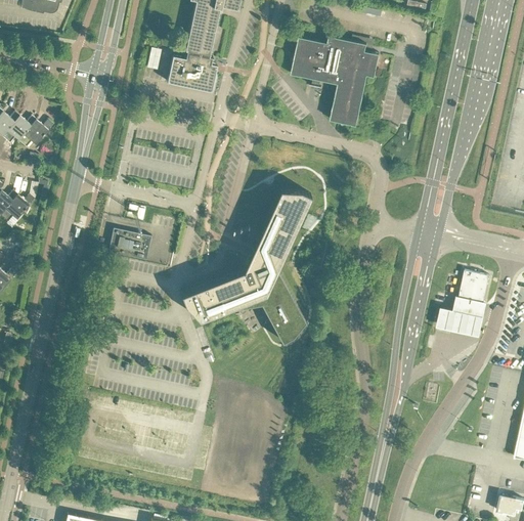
[(19,0),(18,4),(41,9),(42,6),(48,8),(55,4),(55,0),(19,0)]
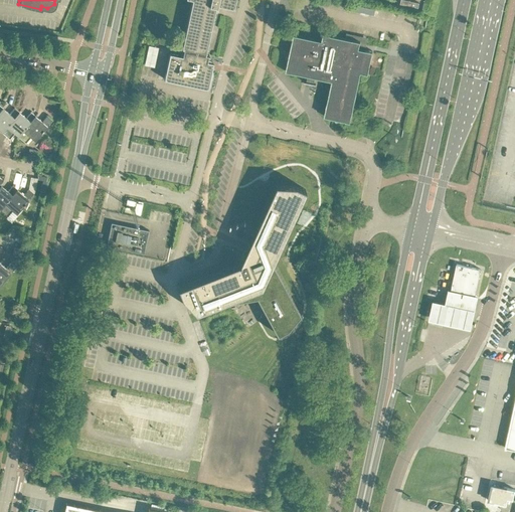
[(183,51),(182,58),(169,55),(163,81),(207,91),(213,64),(207,63),(208,57),(205,56),(215,9),(216,9),(217,7),(233,11),(235,0),(185,0),(186,0),(192,2),(181,50),(183,51)]
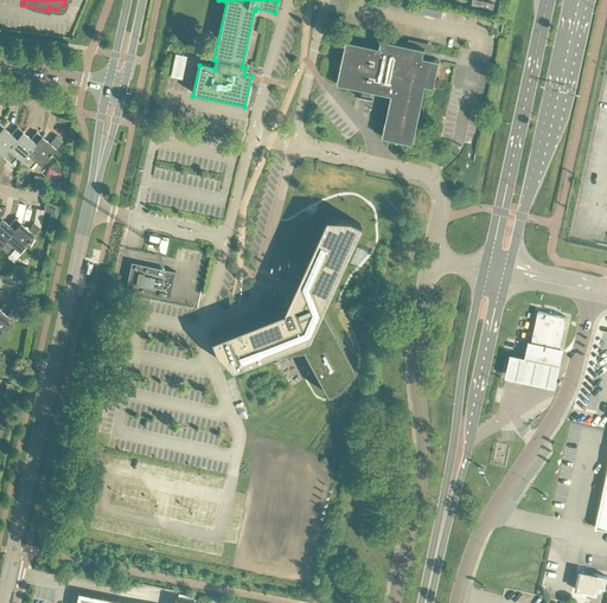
[(401,0),(400,0),(397,12),(410,14),(413,2),(401,0)]
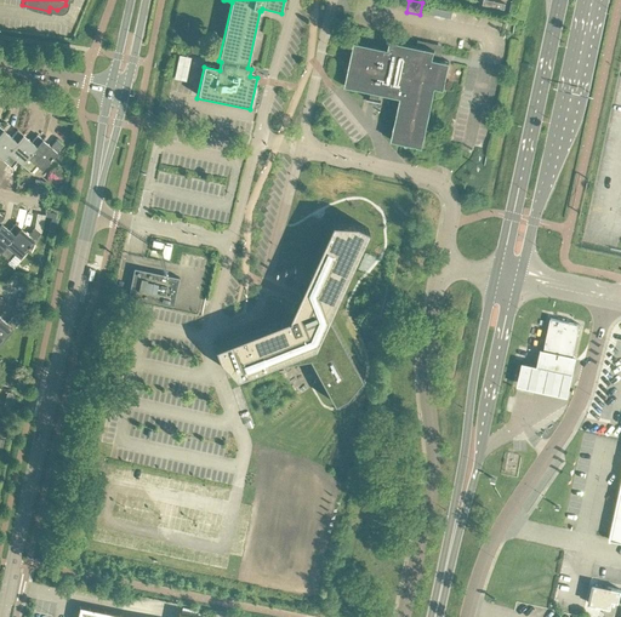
[(484,3),(483,9),(505,13),(506,7),(484,3)]
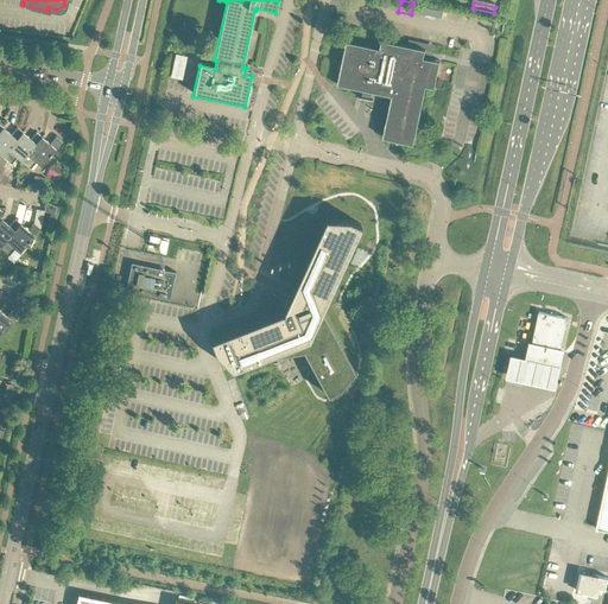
[(372,103),(373,102),(369,102),(372,94),(392,99),(382,140),(413,146),(426,88),(435,90),(441,64),(424,61),(425,51),(424,51),(416,49),(381,42),(380,50),(347,43),(337,87),(363,93),(361,100),(359,100),(372,103)]
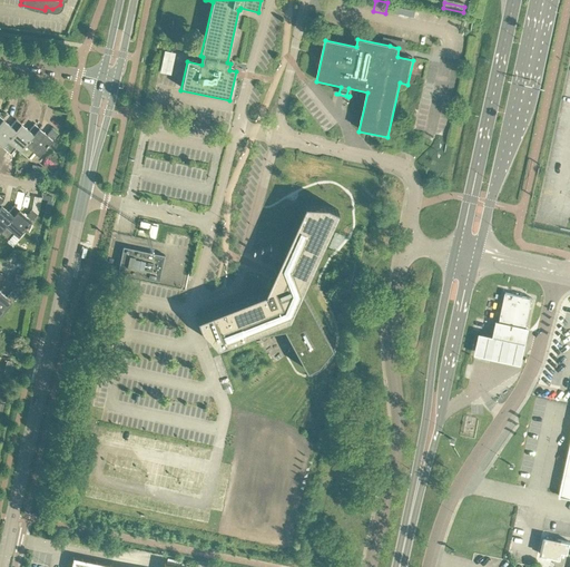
[(164,51),(160,74),(174,75),(176,52),(164,51)]
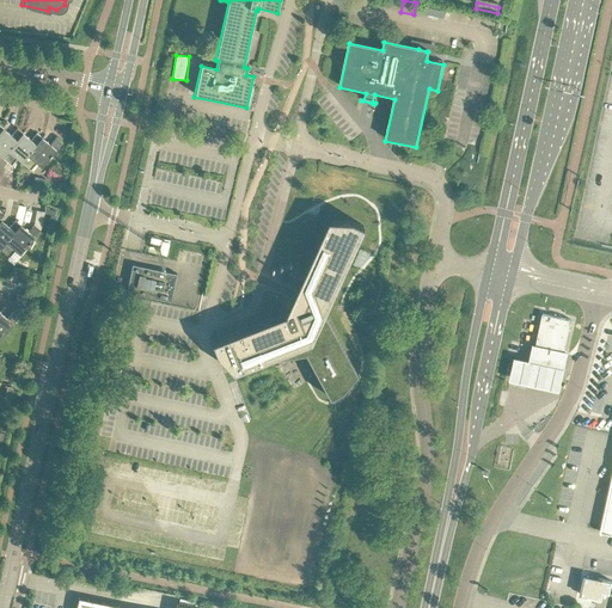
[(0,158),(2,160),(23,136),(17,131),(11,137),(2,131),(0,134),(0,158)]
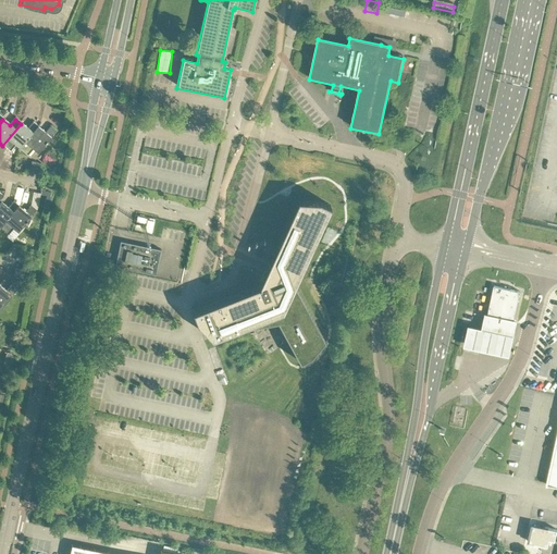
[(15,146),(20,150),(38,128),(33,124),(27,130),(21,124),(2,146),(10,152),(15,146)]
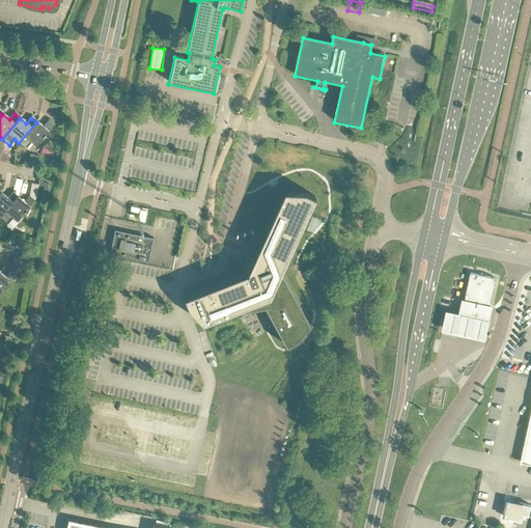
[(36,122),(19,143),(26,149),(31,143),(35,147),(53,127),(48,122),(43,128),(36,122)]
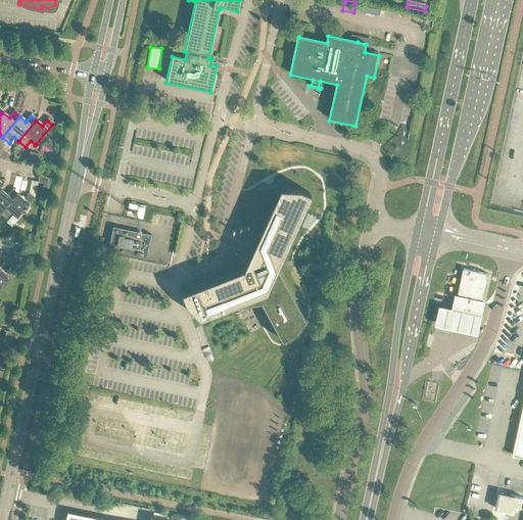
[(180,293),(184,304),(198,319),(223,310),(229,309),(259,302),(271,323),(281,341),(291,336),(303,321),(272,262),(286,242),(287,243),(310,195),(298,190),(279,189),(256,236),(260,243),(245,268),(180,293)]
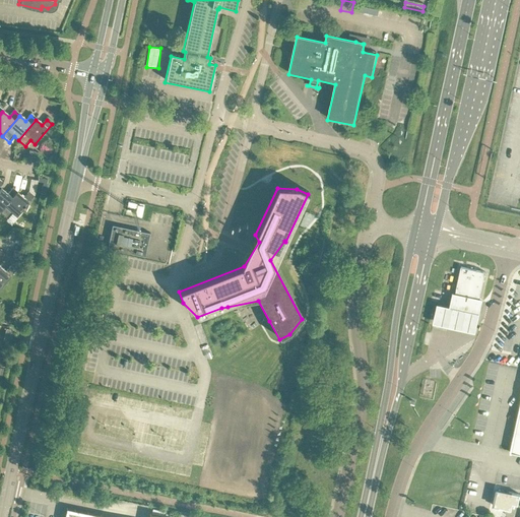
[(0,212),(17,193),(12,189),(7,195),(0,189),(0,212)]
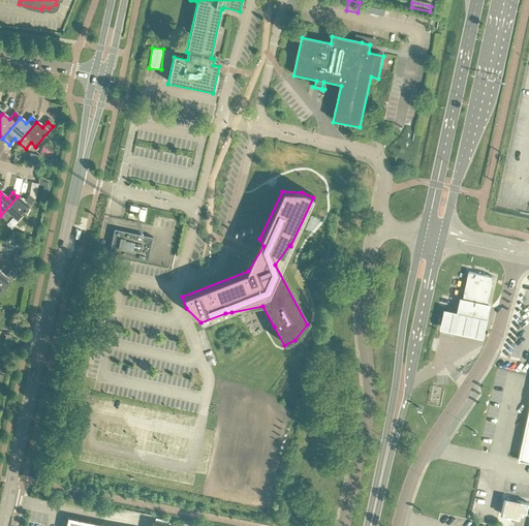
[(18,196),(0,216),(0,217),(7,224),(12,218),(17,222),(34,200),(29,196),(24,203),(18,196)]
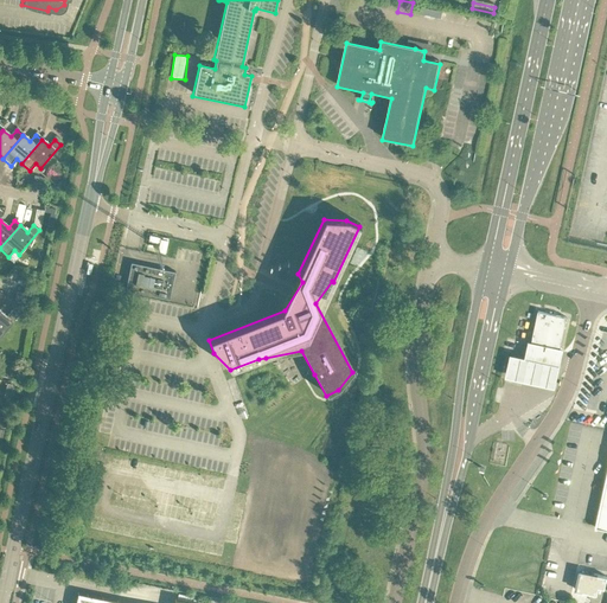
[(176,275),(131,265),(125,293),(170,302),(176,275)]
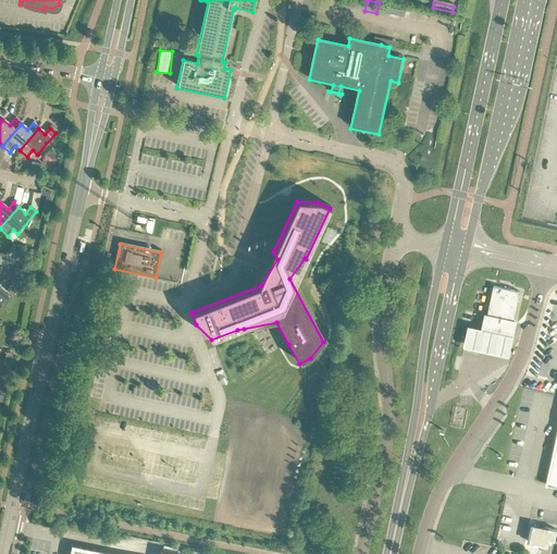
[(0,287),(0,310),(16,291),(11,286),(5,293),(0,287)]
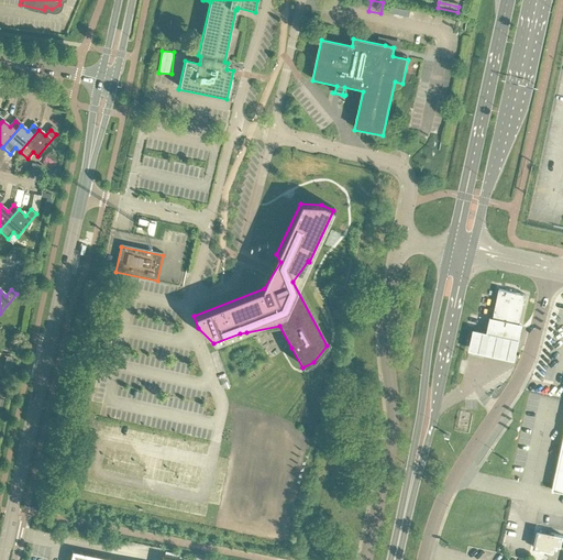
[(498,292),(493,321),(519,327),(526,297),(498,292)]
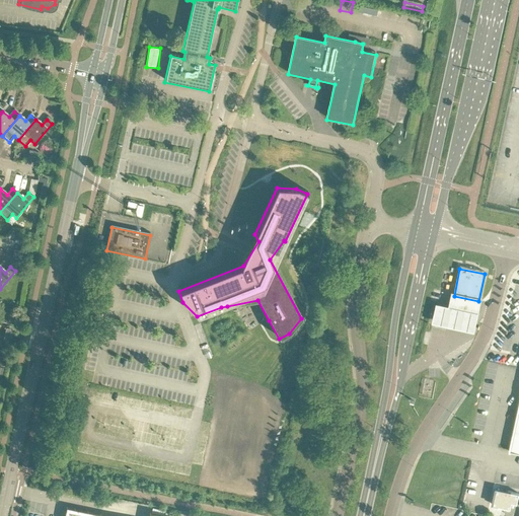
[(449,307),(436,305),(431,325),(474,335),(482,300),(479,299),(455,294),(451,293),(449,307)]
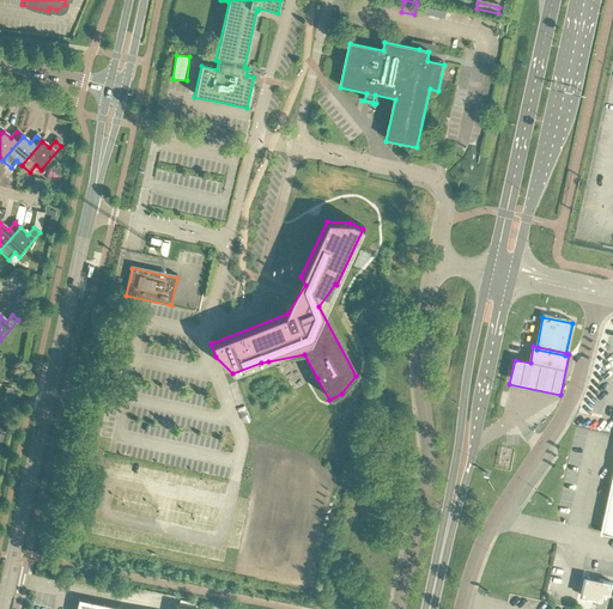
[(16,393),(10,390),(7,396),(6,403),(12,406),(16,393)]
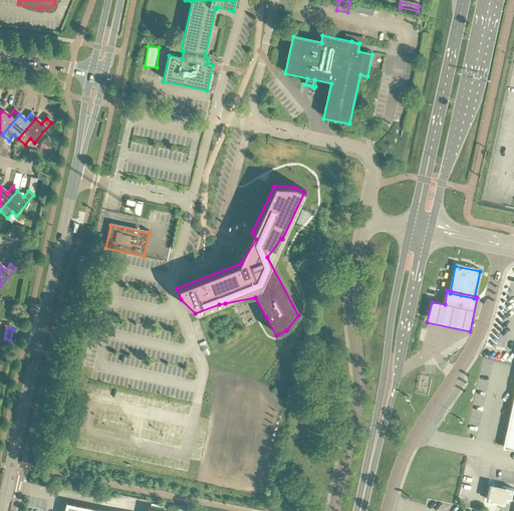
[(513,403),(504,449),(513,451),(513,403)]
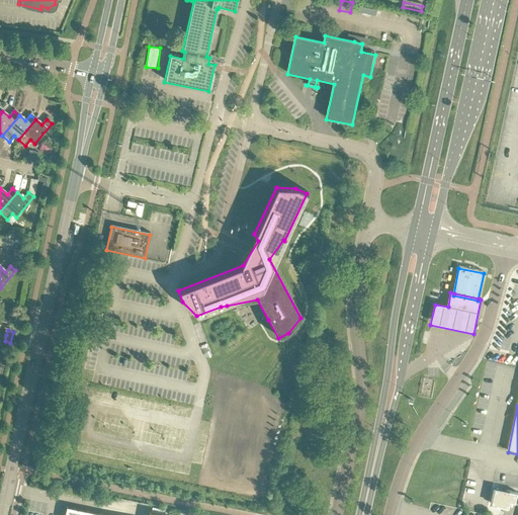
[(492,498),(491,506),(509,510),(510,503),(516,504),(517,495),(495,490),(493,498),(492,498)]
